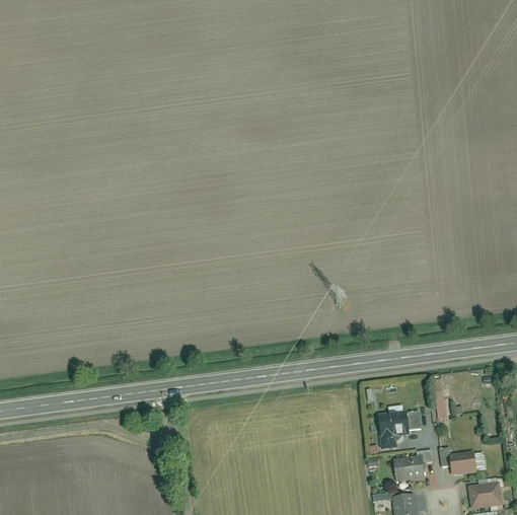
[(432,376),(434,417),(443,416),(441,375),(432,376)]
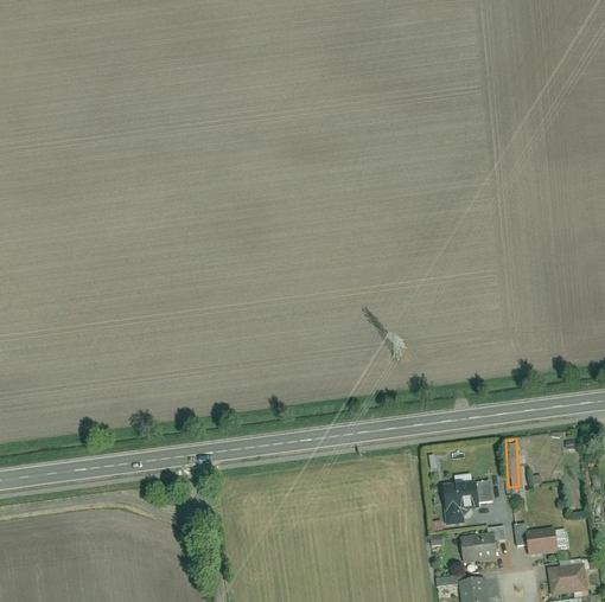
[(478,505),(475,480),(443,485),(445,505),(441,506),(445,524),(464,522),(462,507),(478,505)]
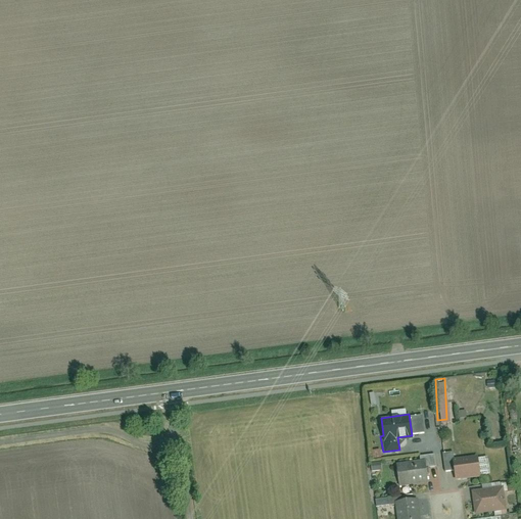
[(480,474),(477,454),(453,457),(456,478),(480,474)]
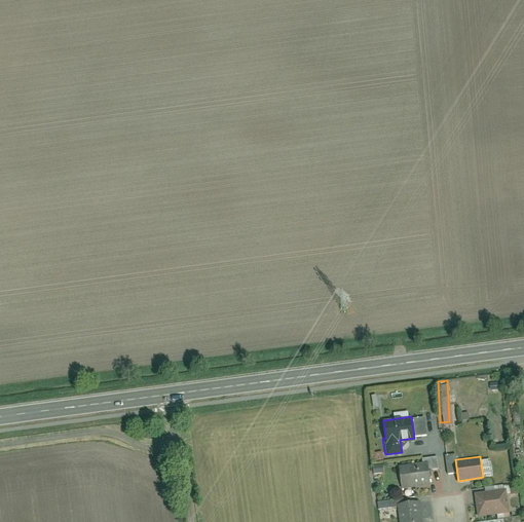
[(428,484),(425,461),(398,465),(401,488),(428,484)]
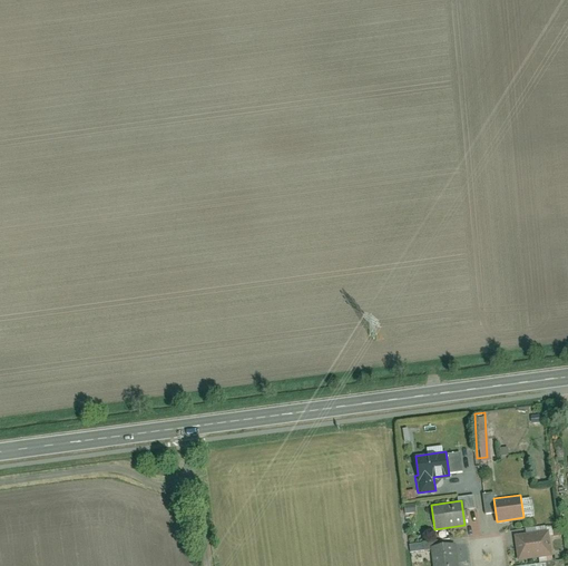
[(550,523),(550,532),(559,532),(560,523),(550,523)]
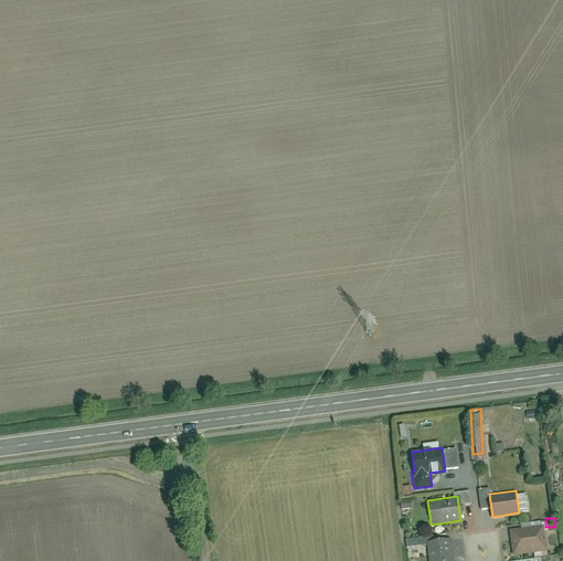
[(546,547),(542,522),(508,529),(512,553),(546,547)]
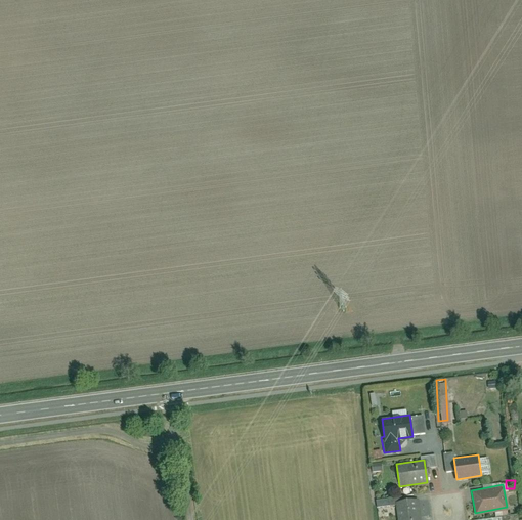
[(387,494),(373,496),(374,505),(388,503),(387,494)]
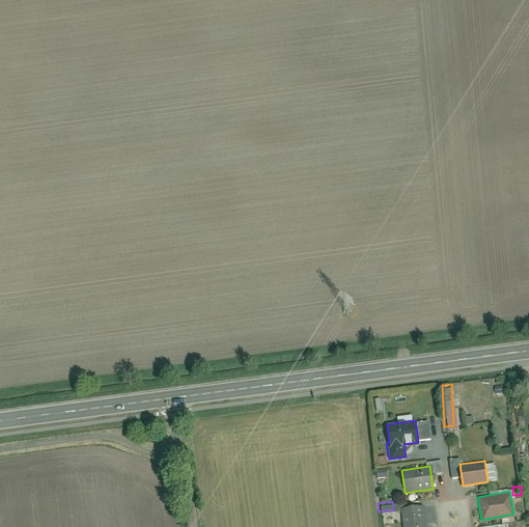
[(425,526),(422,504),(399,508),(401,526),(425,526)]
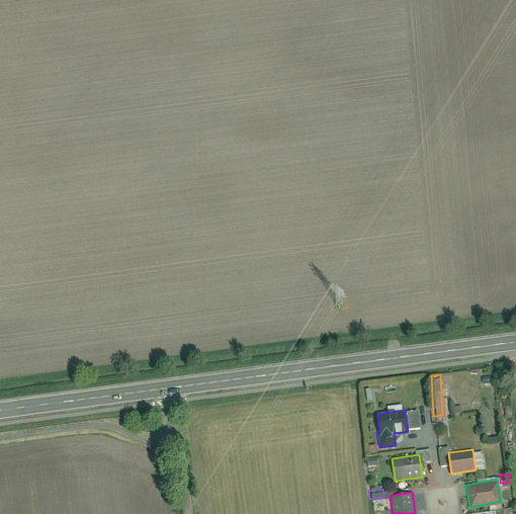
All buildings are outlined.
